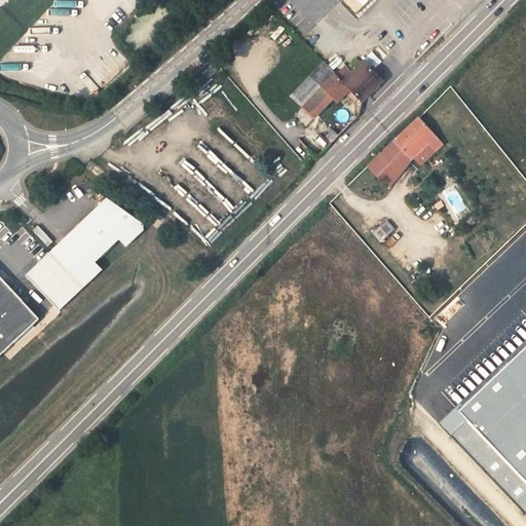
[(363,61),(373,71),(380,62),(371,52),(363,61)]
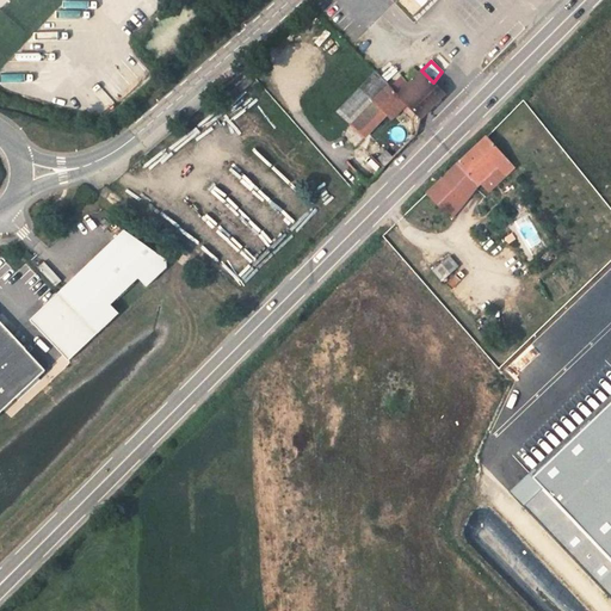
[(375,127),(386,116),(390,121),(406,104),(420,119),(445,93),(433,82),(421,71),(419,74),(414,68),(403,79),(409,84),(397,96),(392,88),(377,73),(338,113),(351,125),(362,115),(375,127)]
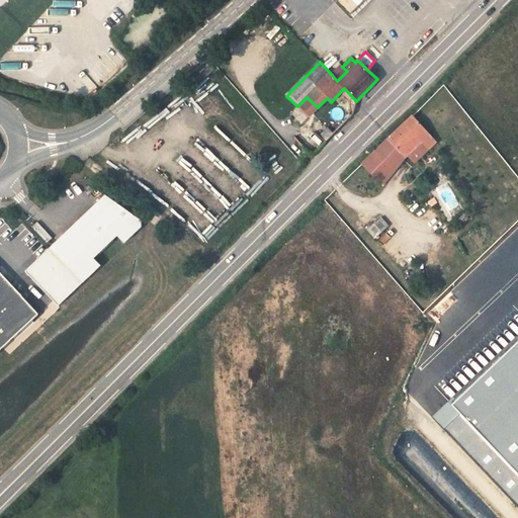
[(347,71),(342,67),(341,66),(332,75),(337,81),(347,71)]
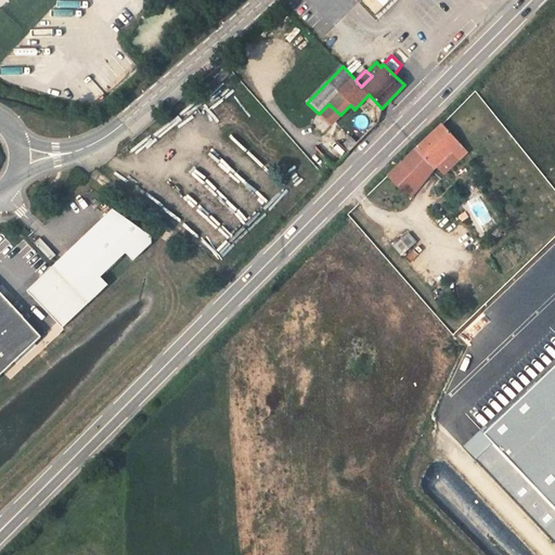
[(328,104),(319,114),(331,126),(340,115),(328,104)]
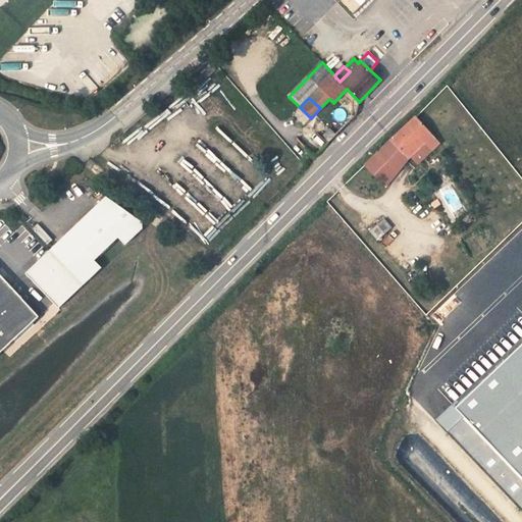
[(327,144),(335,136),(330,129),(322,137),(327,144)]
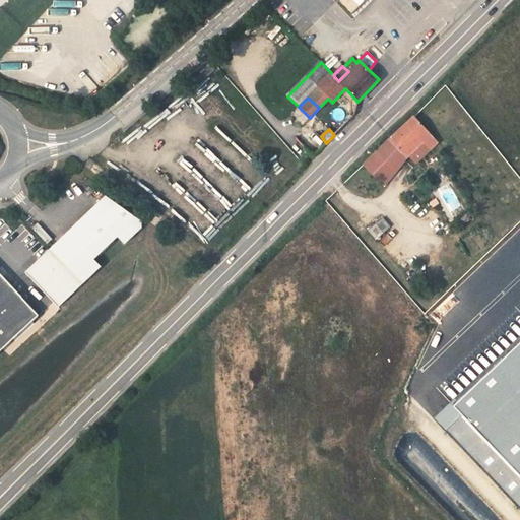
[(415,186),(426,177),(398,147),(364,181),(384,204),(409,181),(415,186)]
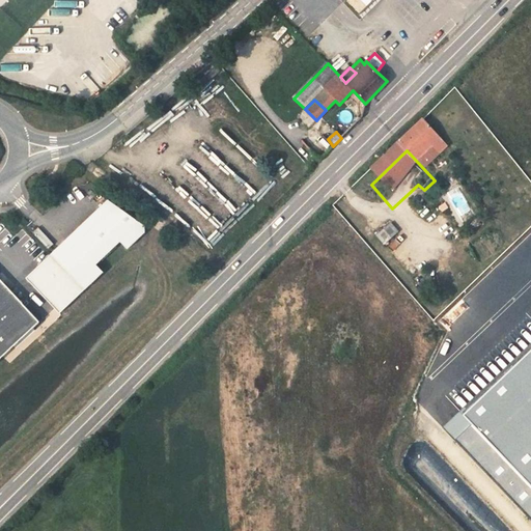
[(108,200),(51,254),(85,289),(103,273),(96,266),(120,242),(128,250),(145,232),(144,226),(108,200)]
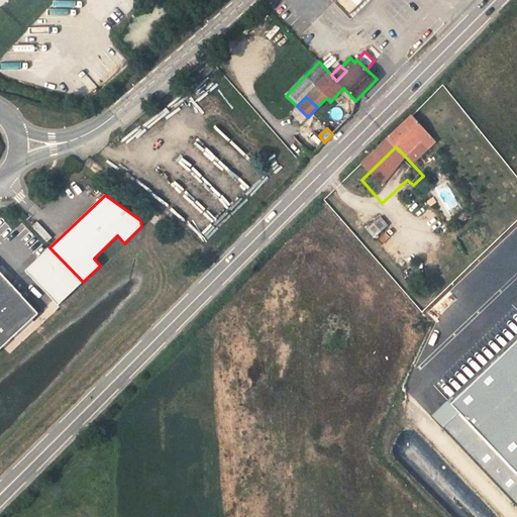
[(83,282),(49,247),(25,271),(59,305),(83,282)]
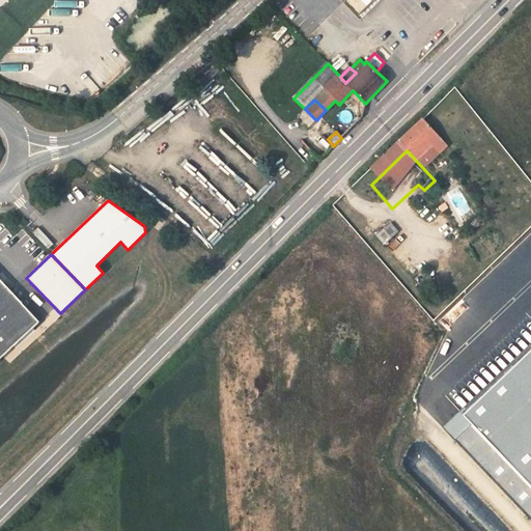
[(0,359),(39,323),(0,279),(0,359)]
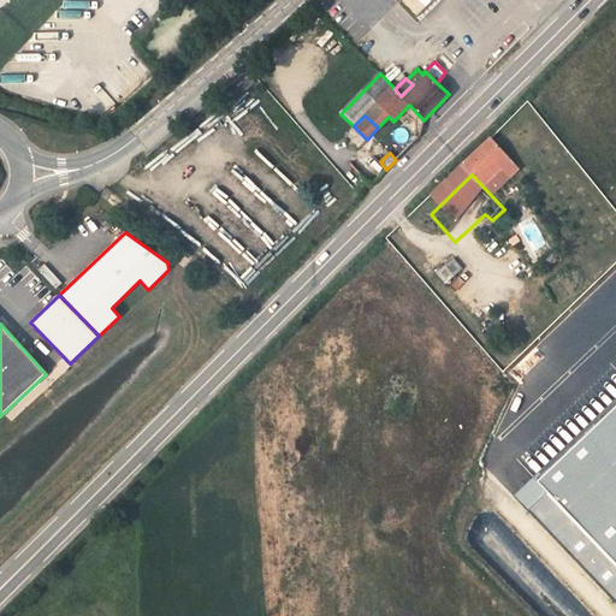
[(615,404),(538,479),(615,560),(615,404)]
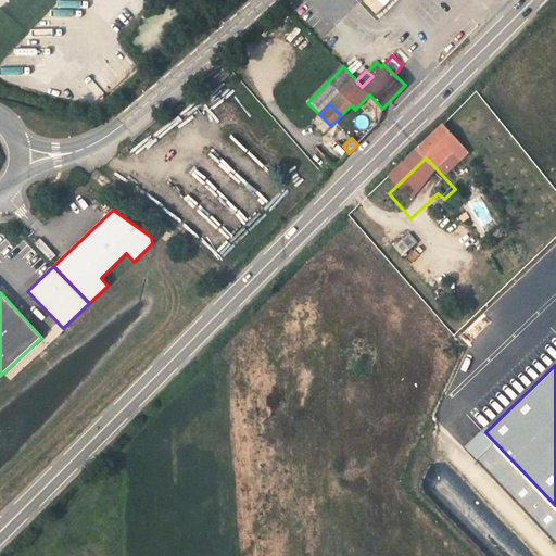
[(555,508),(494,443),(477,459),(555,544),(555,508)]
